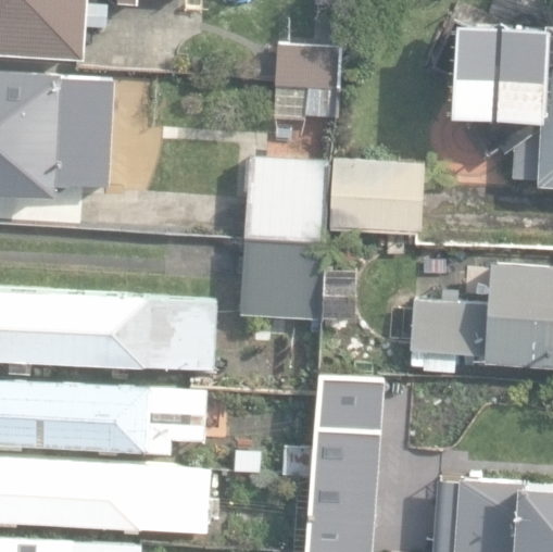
[(0,53),(83,58),(86,0),(117,0),(117,4),(136,4),(136,0),(0,0),(0,53)]
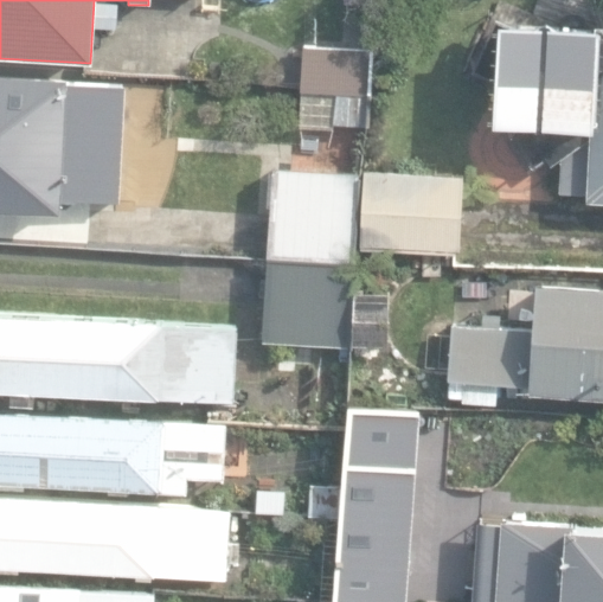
[(594,29),(498,24),(493,123),(533,126),(549,166),(559,160),(557,192),(584,193),(583,203),(602,203),(602,24),(594,25),(594,29)]
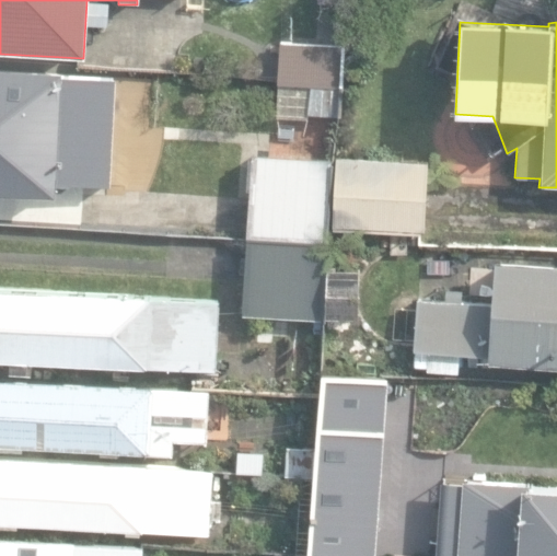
[(276,42),(271,118),(335,123),(339,46),(276,42)]
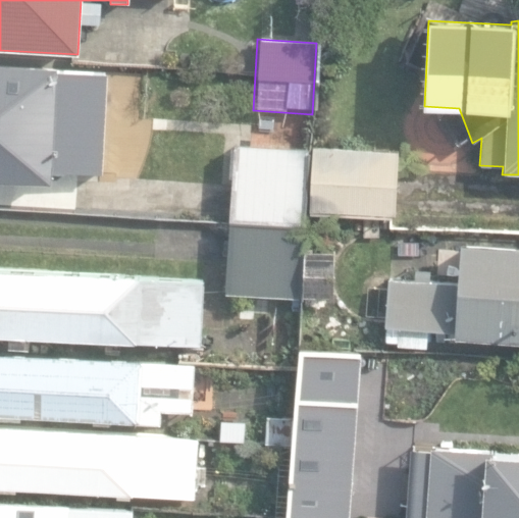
[(0,180),(52,184),(53,172),(102,174),(106,74),(58,72),(58,69),(0,66),(0,180)]
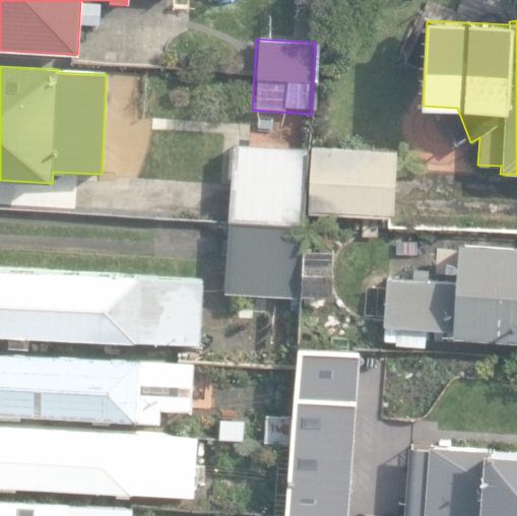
[(235,145),(230,223),(303,229),(308,150),(235,145)]
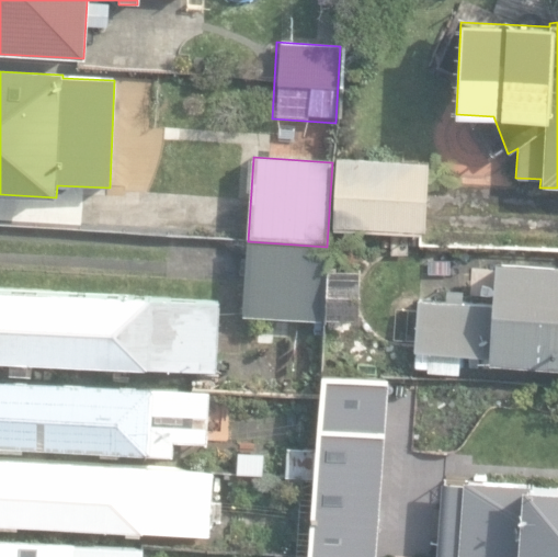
[(333,231),(424,236),(426,163),(338,159),(333,231)]
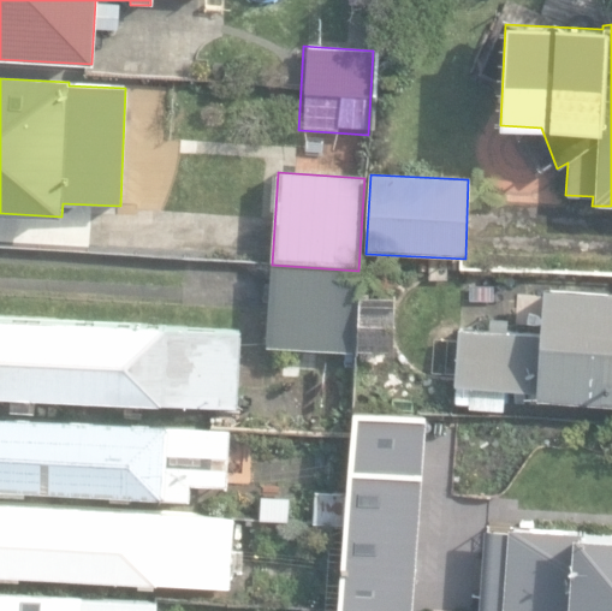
[(352,355),(358,271),(272,265),(266,350),(352,355)]
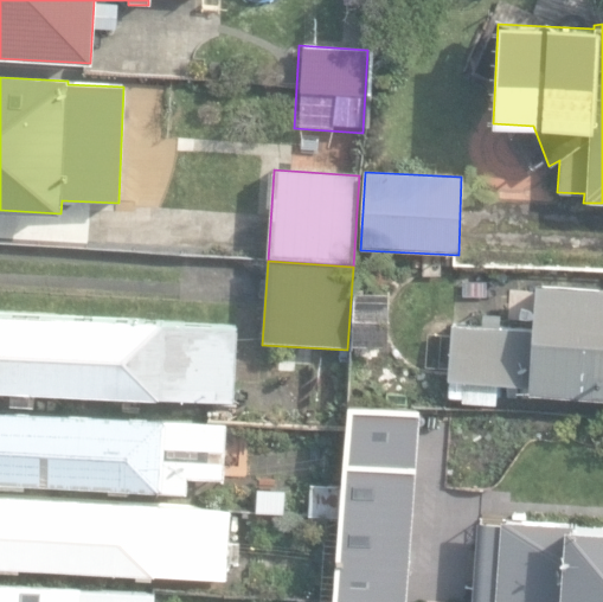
[(602,399),(602,288),(536,285),(532,333),(450,327),(446,401),(459,401),(459,404),(494,407),(495,385),(528,388),(528,395),(602,399)]
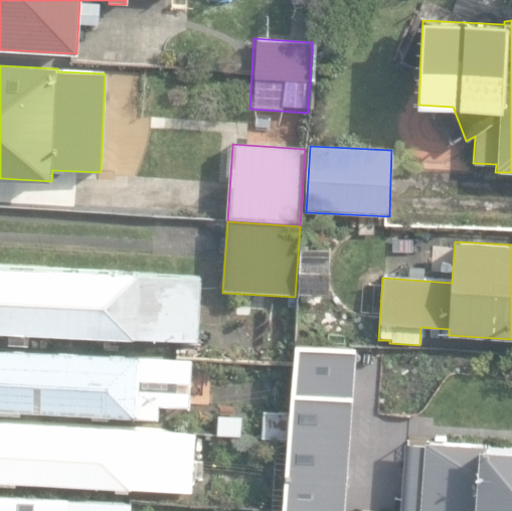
[(327,298),(330,247),(300,245),(298,296),(327,298)]
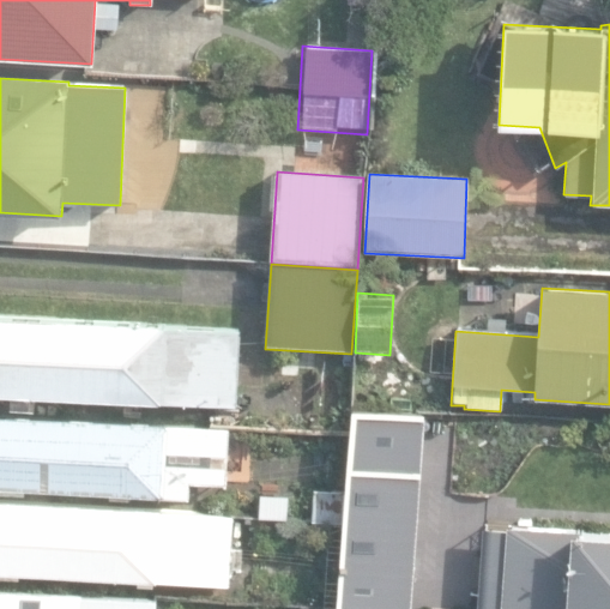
[(155,393),(229,397),(233,323),(156,319),(156,318),(0,309),(0,387),(155,395),(155,393)]
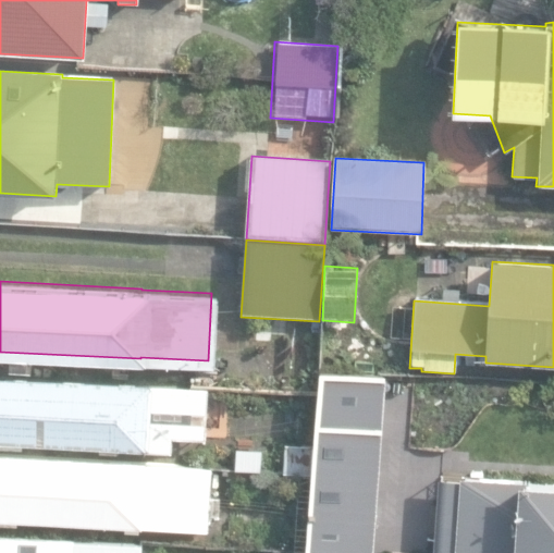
[(370,552),(384,378),(319,373),(306,552),(370,552)]
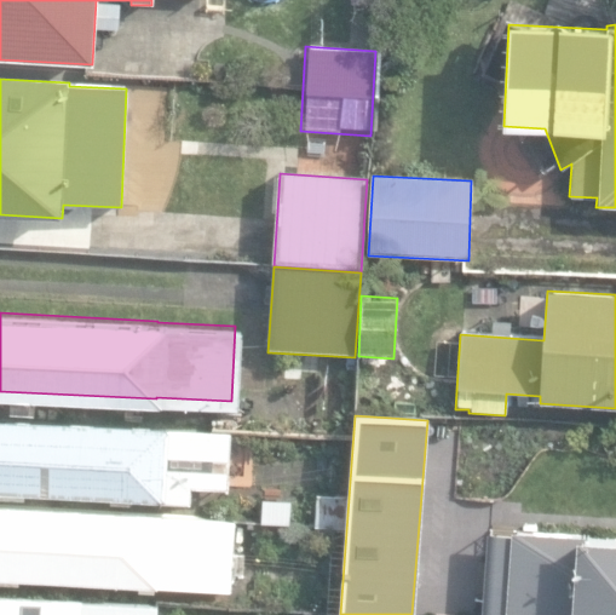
[(0,495),(190,507),(191,493),(225,494),(229,436),(0,421),(0,495)]
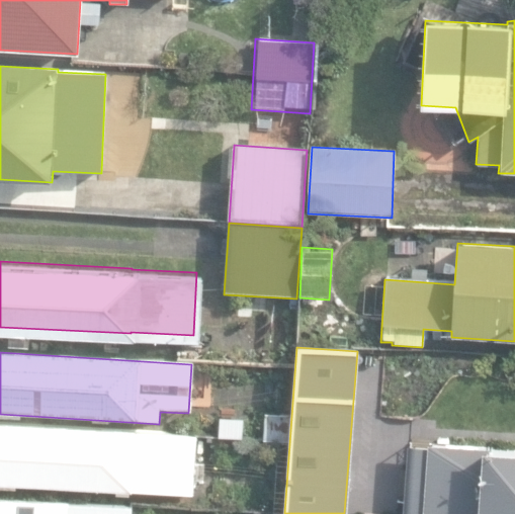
[(262,443),(283,443),(283,416),(262,416),(262,443)]
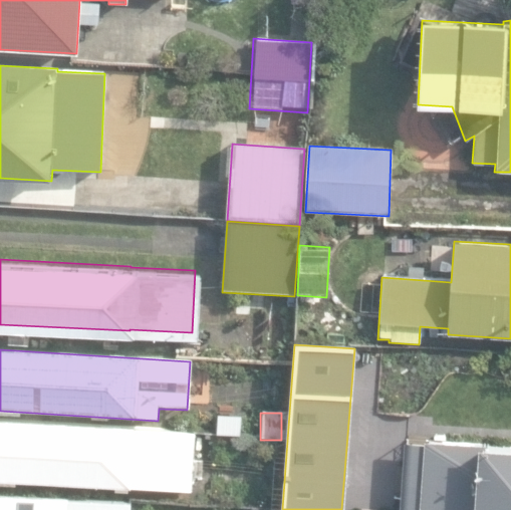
[(216,435),(239,435),(240,419),(217,418),(216,435)]
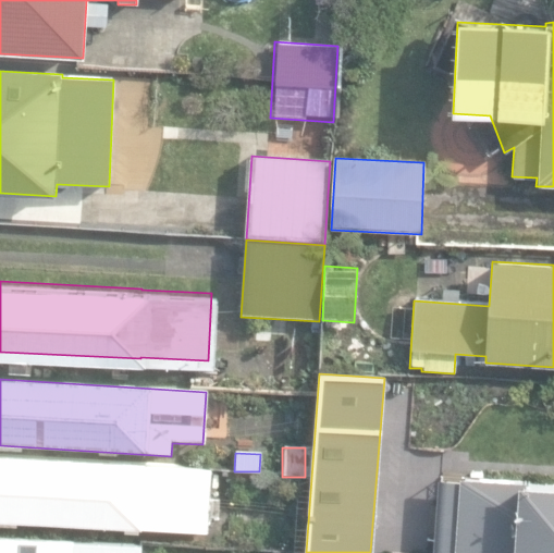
[(0,520),(207,532),(210,467),(0,455),(0,520)]
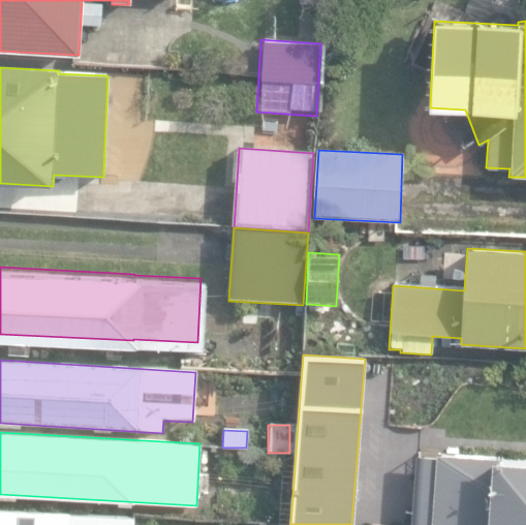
[(525,524),(525,460),(421,454),(414,524),(525,524)]
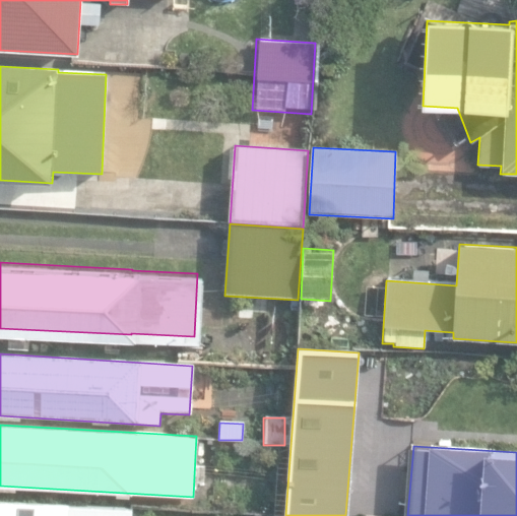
[(126,515),(128,503),(65,500),(65,497),(0,493),(0,515),(126,515)]
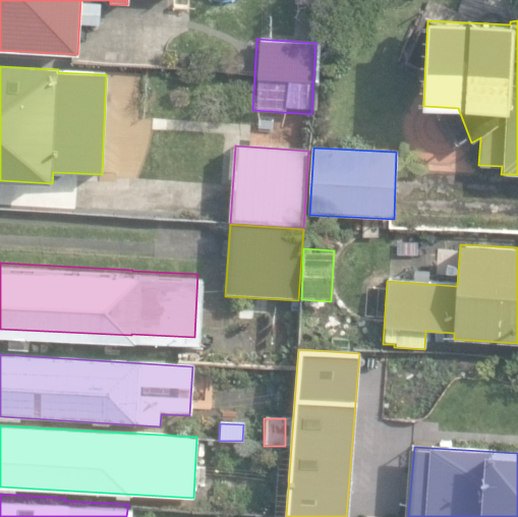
All buildings are outlined.
